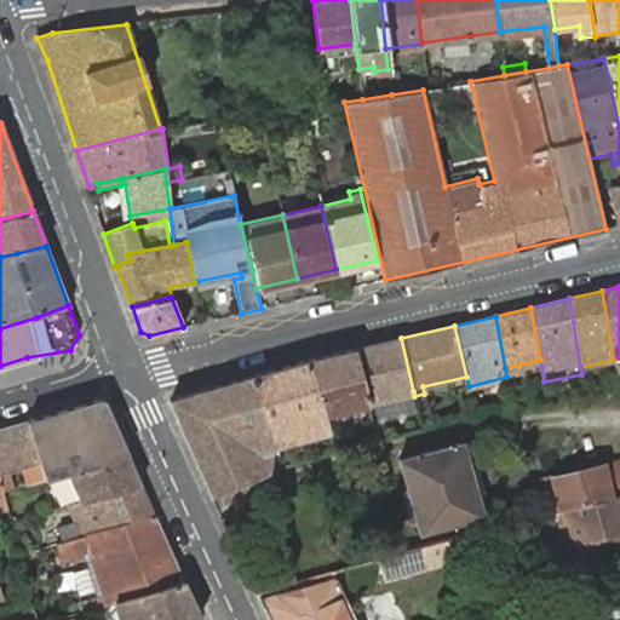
[(368,402),(369,409),(375,407),(373,400),(413,391),(401,338),(355,349),(368,402)]
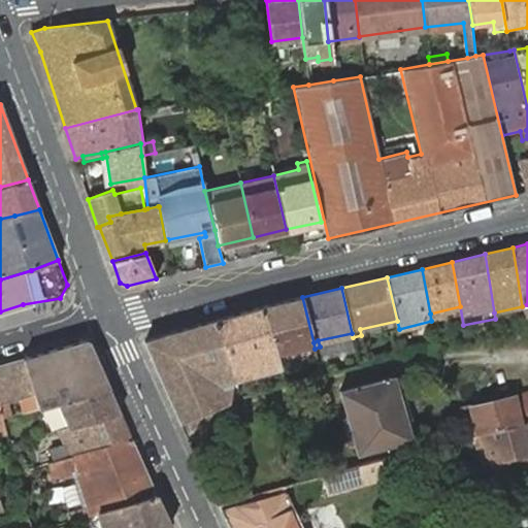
[(302,297),(262,306),(275,351),(314,342),(302,297)]
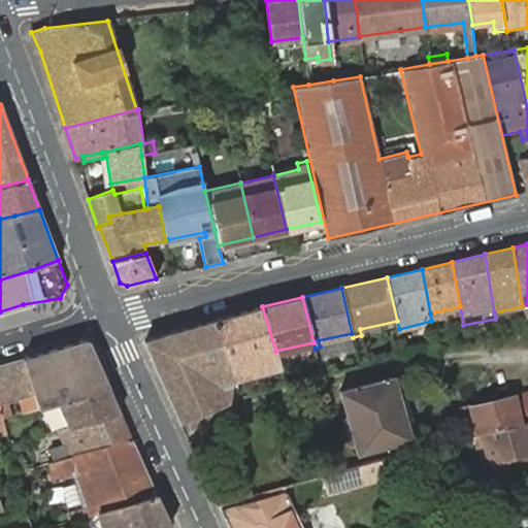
[(262,306),(215,321),(235,381),(242,378),(240,372),(270,363),(272,370),(281,368),(275,351),(262,306)]
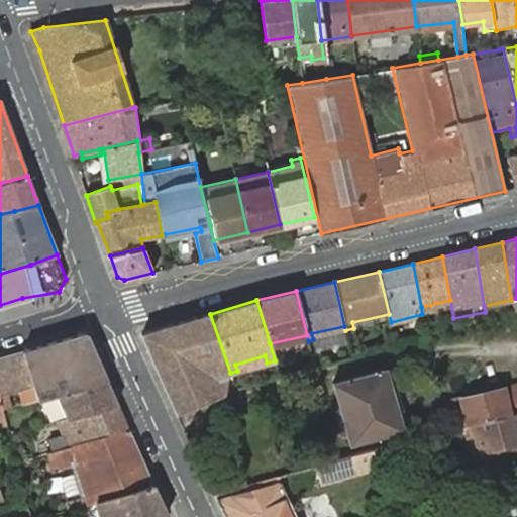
[(161,376),(177,412),(217,395),(207,373),(222,369),(224,375),(230,373),(210,314),(143,333),(142,335),(161,376)]
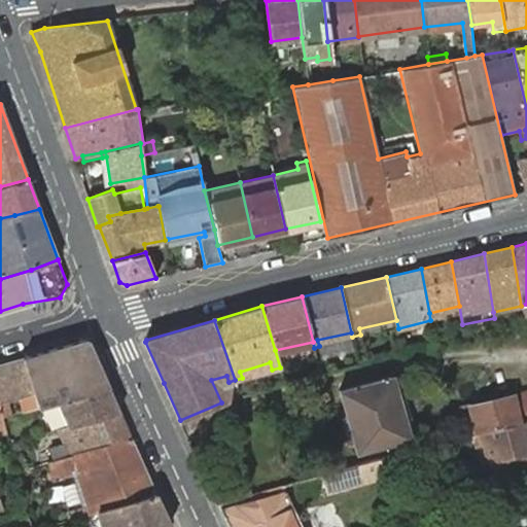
[(46,403),(107,385),(88,341),(85,340),(24,358),(37,406),(42,406),(46,403)]
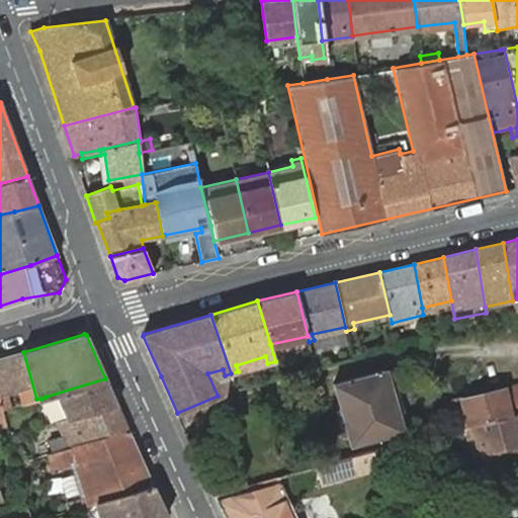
[(36,399),(23,352),(0,358),(0,401),(2,410),(10,407),(11,407),(22,404),(36,399)]
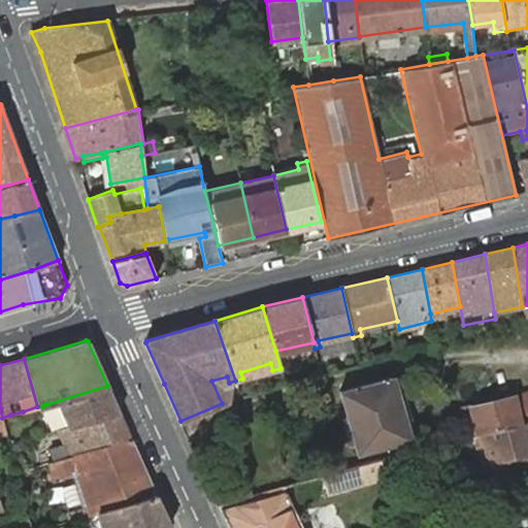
[(270,363),(240,372),(242,378),(272,370),(270,363)]
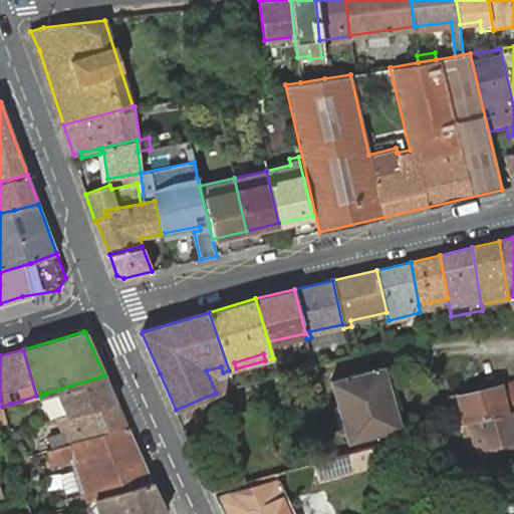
[(391,394),(383,366),(331,380),(337,402),(337,405),(333,407),(335,417),(341,416),(341,418),(347,441),(400,427),(393,400),(399,398),(398,392),(391,394)]
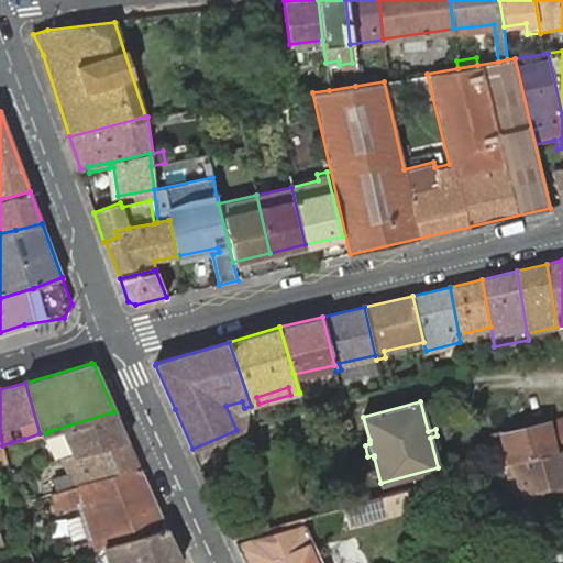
[(128,439),(114,411),(50,431),(61,459),(64,457),(128,439)]
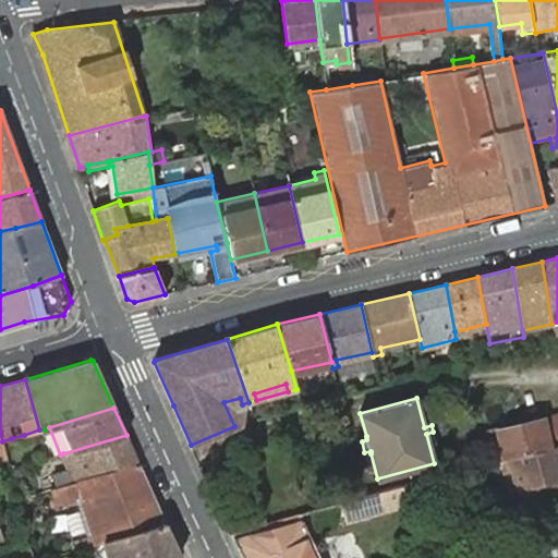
[(557,414),(488,432),(495,457),(504,455),(505,459),(549,448),(549,447),(557,445),(557,414)]
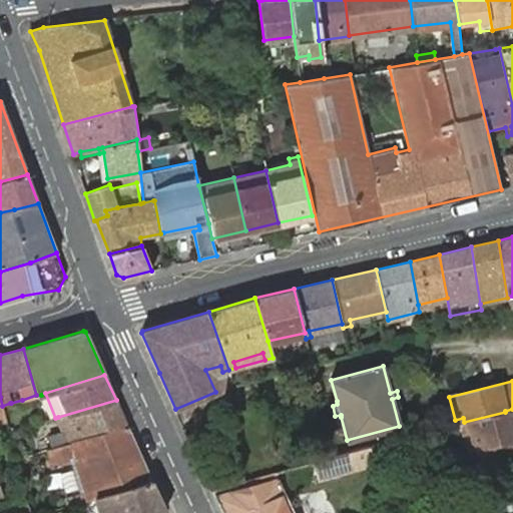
[(127,425),(116,400),(58,417),(64,431),(48,435),(52,447),(127,425)]
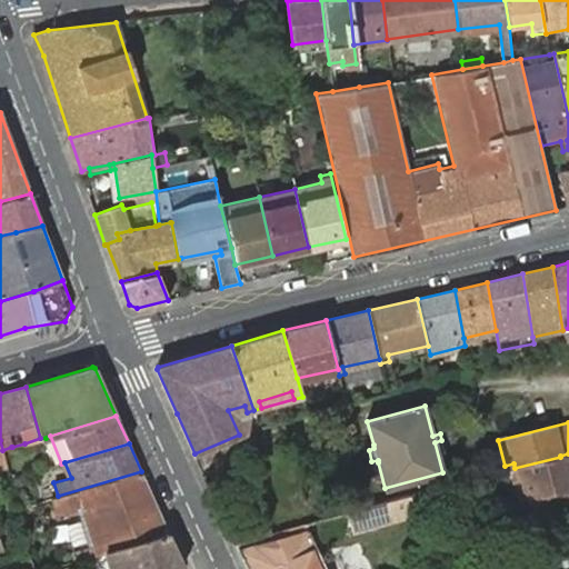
[(568,455),(560,457),(515,468),(517,479),(522,477),(527,497),(568,486),(568,455)]
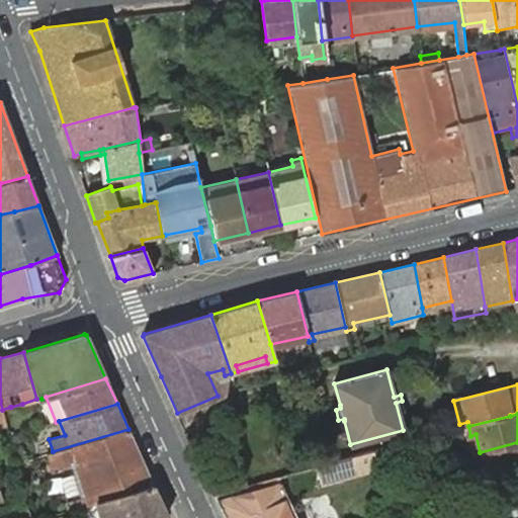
[(71,502),(73,509),(91,504),(153,486),(128,429),(53,451),(47,453),(52,470),(71,464),(72,467),(84,463),(93,496),(71,502)]
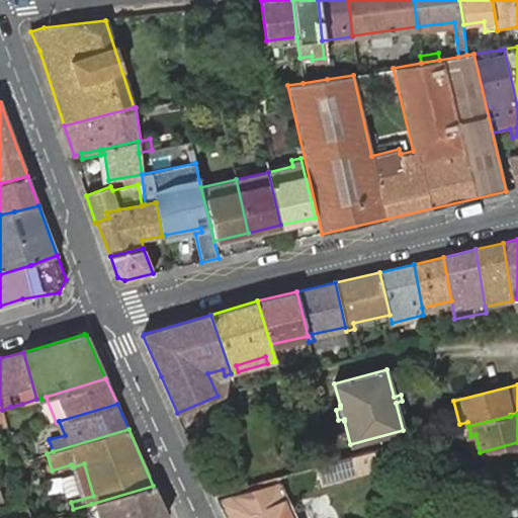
[(403,465),(398,444),(390,446),(395,468),(403,465)]
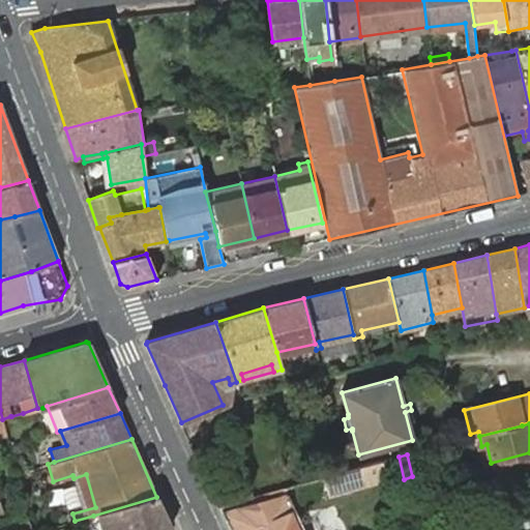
[(404,479),(399,457),(300,483),(302,491),(325,484),(328,496),(386,479),(388,487),(403,483),(402,480),(404,479)]
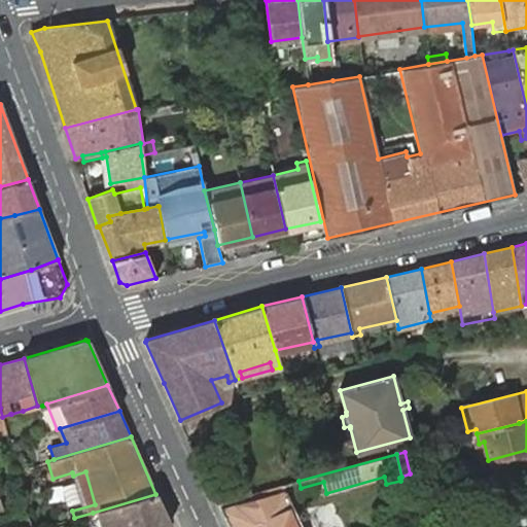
[(285,491),(282,485),(260,491),(249,494),(218,503),(220,510),(285,491)]
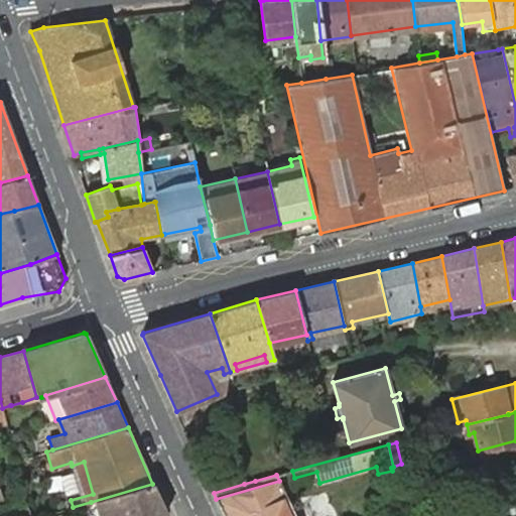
[(295,515),(279,481),(216,499),(224,515),(295,515)]
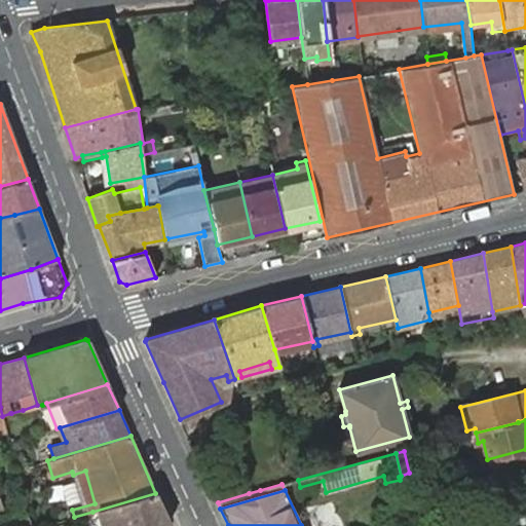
[(92,512),(97,525),(161,525),(170,524),(155,493),(92,512)]
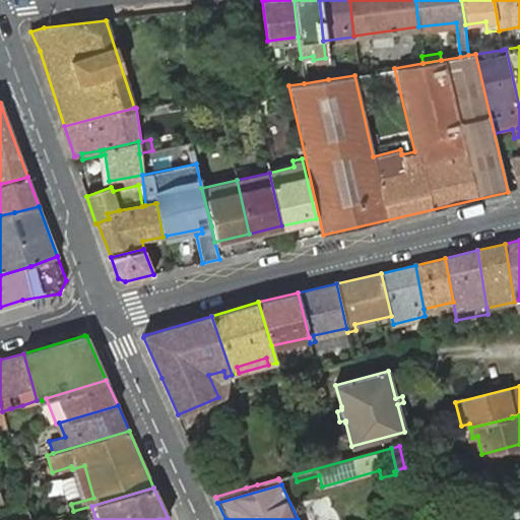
[(519,517),(519,500),(508,504),(511,519),(519,517)]
